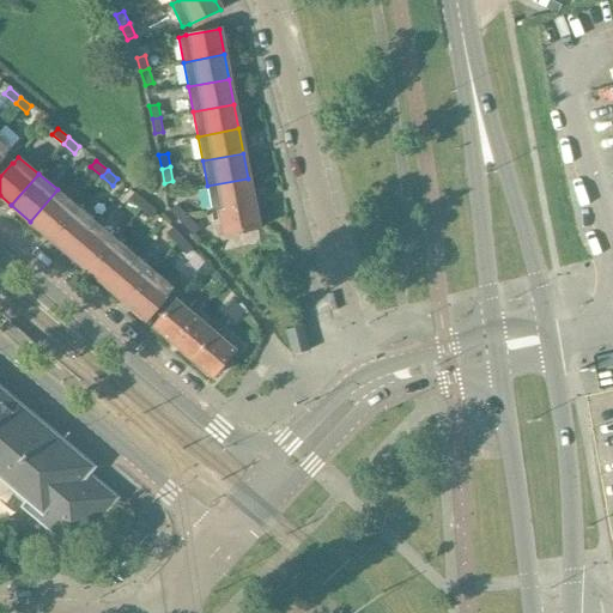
[(248,178),(207,186),(212,211),(220,210),(253,202),(248,178)]
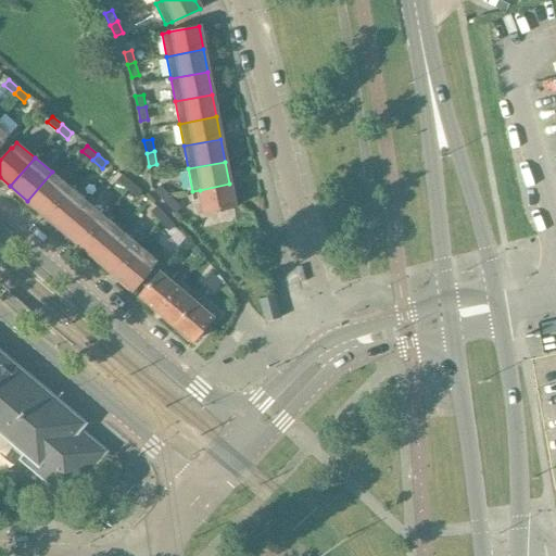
[(52,172),(27,201),(45,216),(70,187),(52,172)]
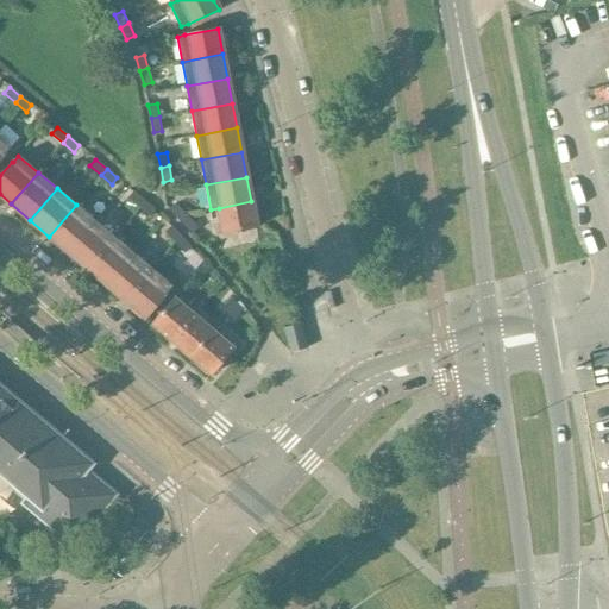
[(144,201),(133,192),(127,198),(139,207),(144,201)]
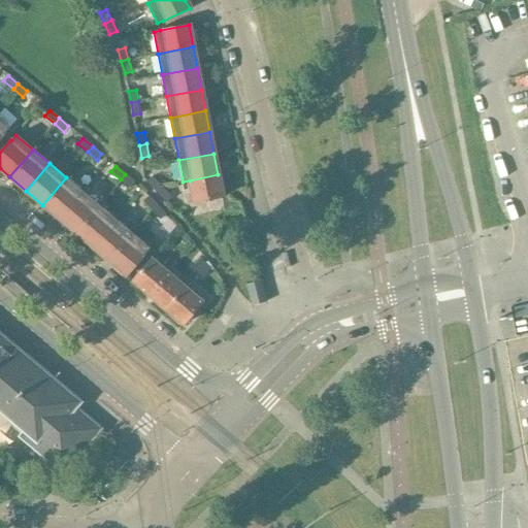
[(134,182),(125,174),(121,179),(130,188),(134,182)]
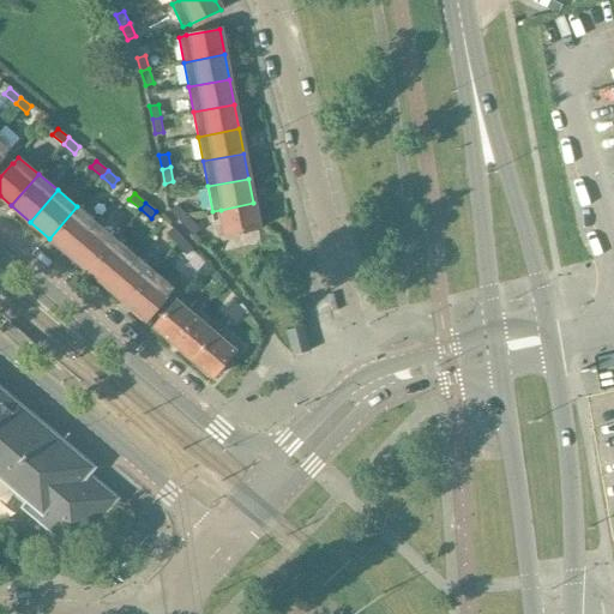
[(253,203),(221,210),(226,235),(258,229),(253,203)]
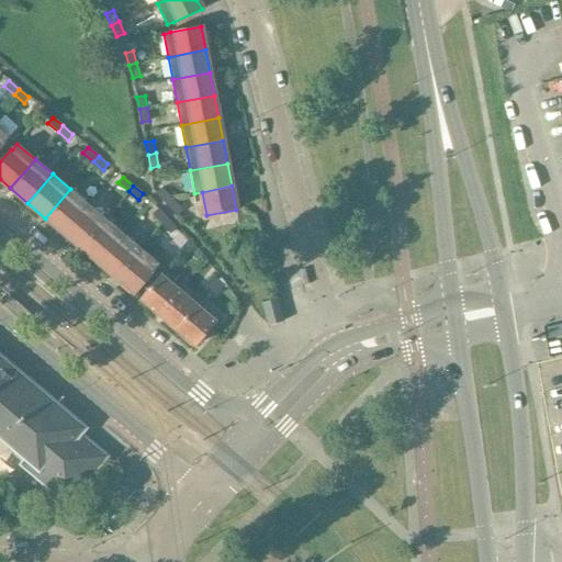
[(156,193),(165,203),(171,198),(161,188),(156,193)]
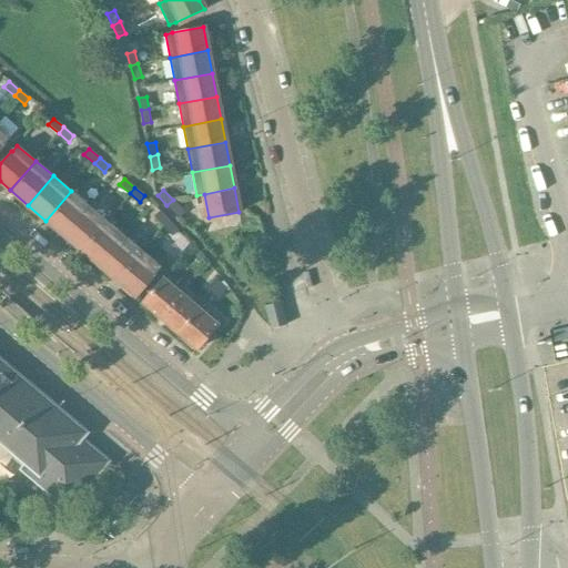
[(71,191),(46,221),(63,235),(89,206),(71,191)]
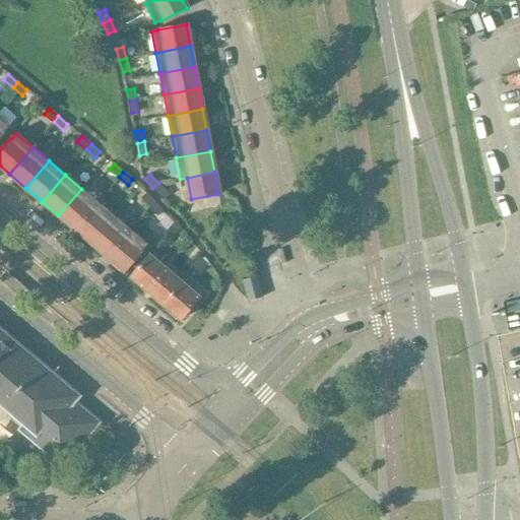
[(169,194),(158,183),(152,188),(164,199),(169,194)]
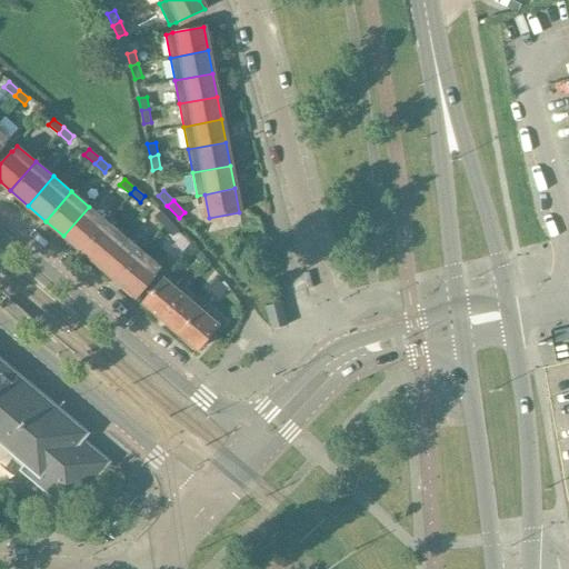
[(89,207),(63,236),(81,251),(107,221),(89,207)]
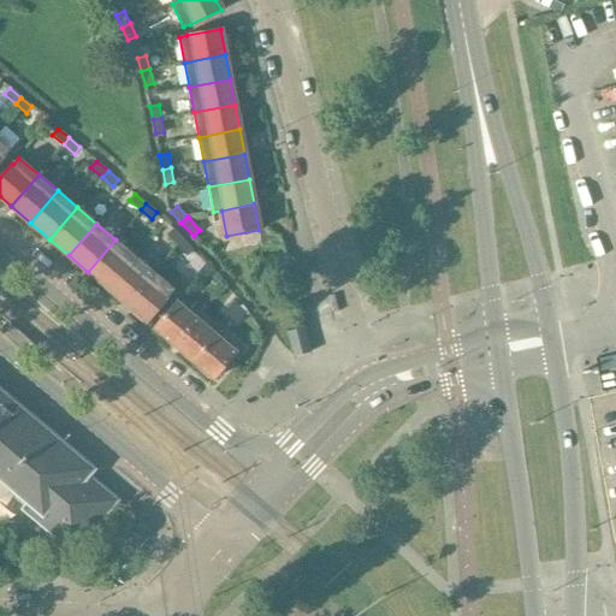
[(183,240),(173,229),(167,235),(177,246),(183,240)]
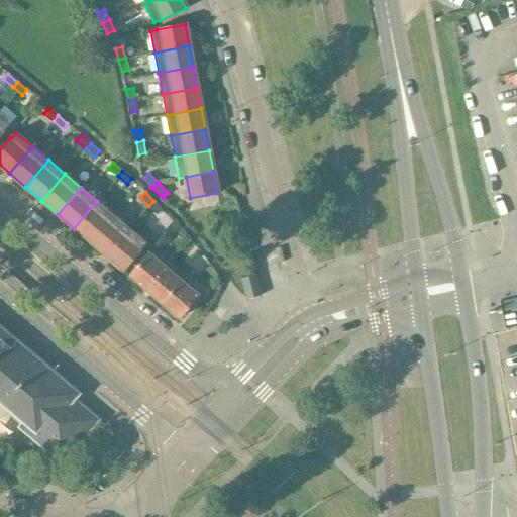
[(97,201),(74,228),(90,241),(113,215),(97,201)]
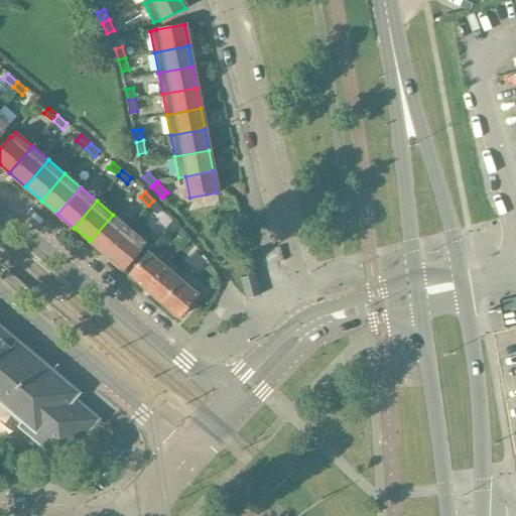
[(161,209),(153,201),(148,206),(156,214),(161,209)]
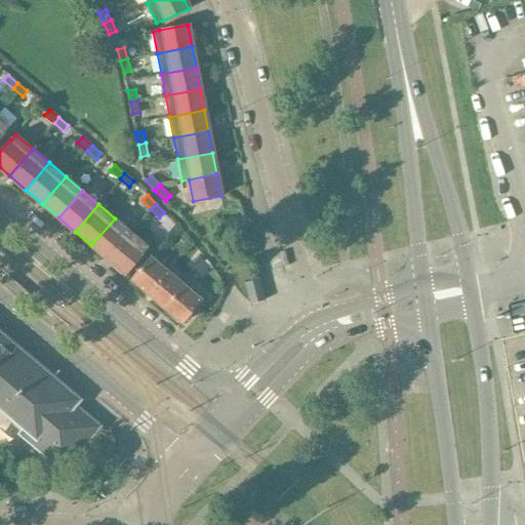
[(115,218),(91,245),(108,259),(131,232),(115,218)]
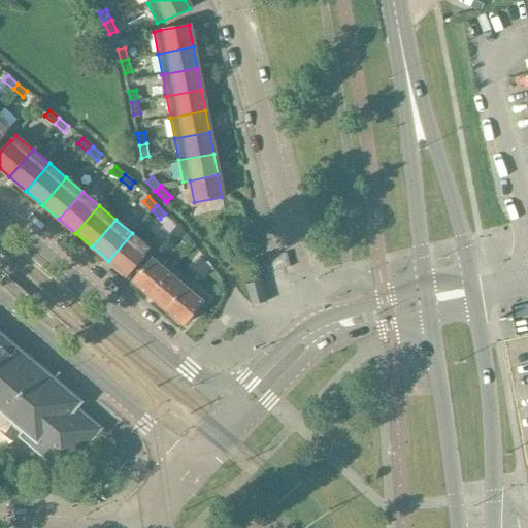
[(173,241),(180,234),(174,229),(168,237),(173,241)]
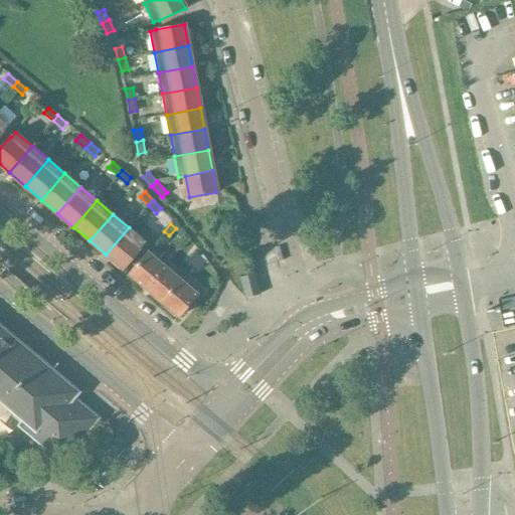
[(129,227),(106,254),(123,269),(146,242),(129,227)]
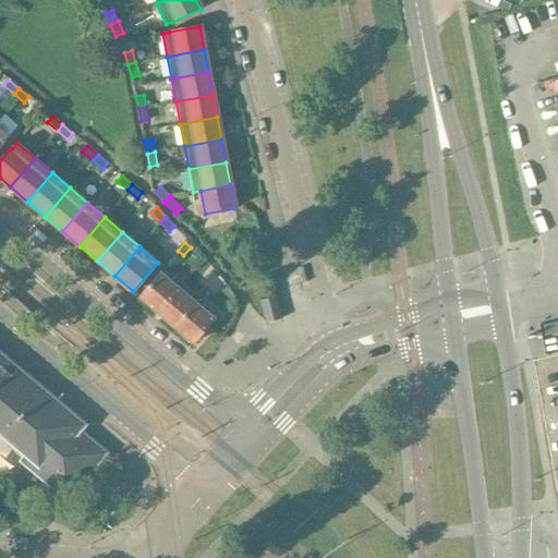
[(140,296),(159,314),(179,290),(159,274),(140,296)]
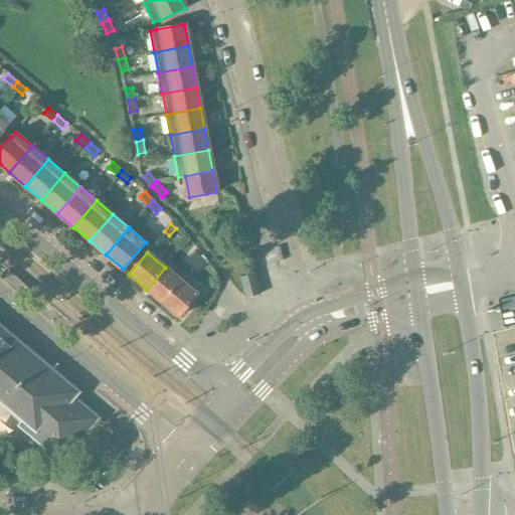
[(194,253),(188,261),(193,266),(200,258),(194,253)]
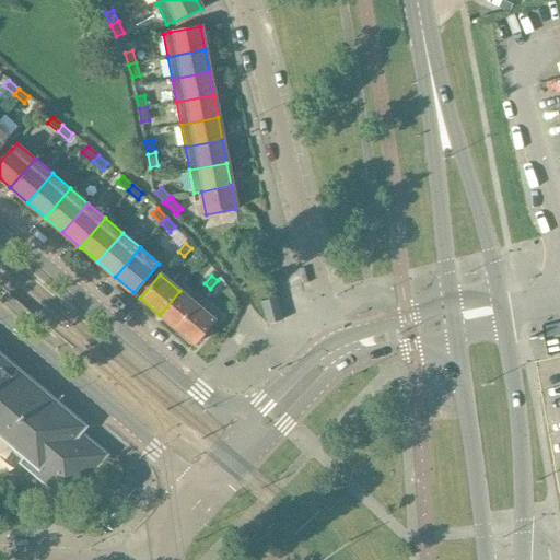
[(218,280),(210,289),(216,293),(222,284),(218,280)]
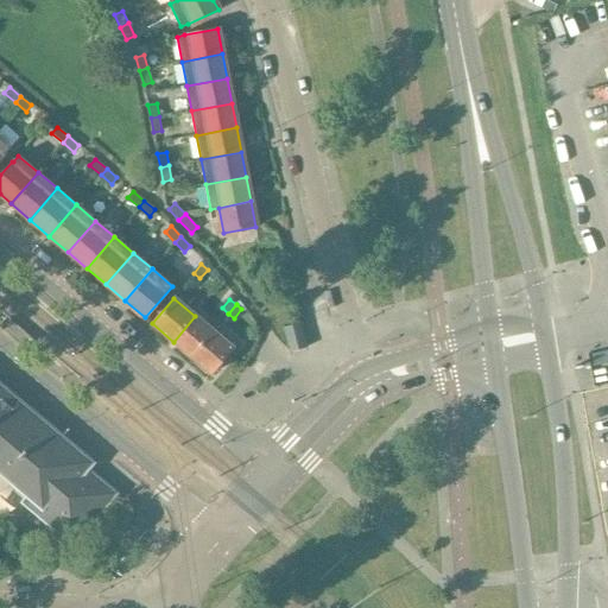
[(195,316),(173,342),(194,359),(214,331),(195,316)]
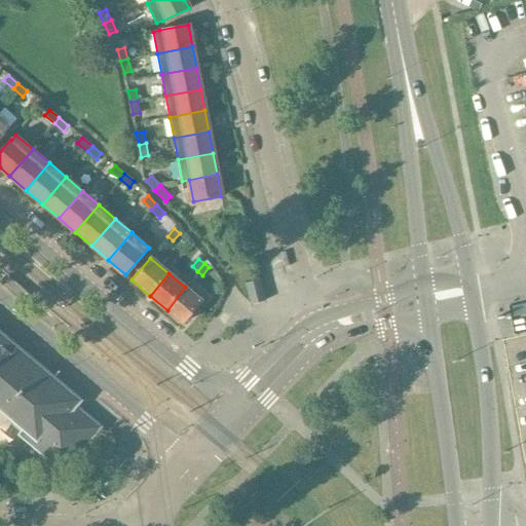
[(246,284),(251,304),(265,300),(260,279),(246,284)]
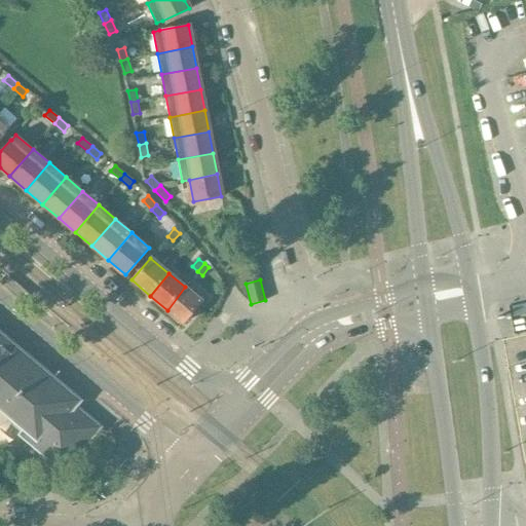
[(185,287),(167,310),(183,324),(201,301),(185,287)]
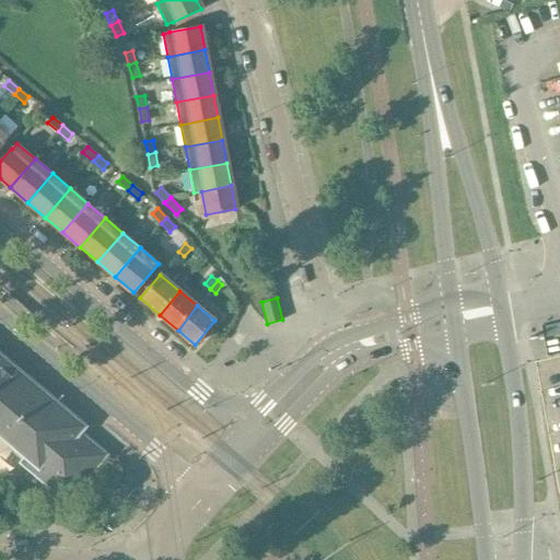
[(559,334),(559,323),(544,326),(546,337),(559,334)]
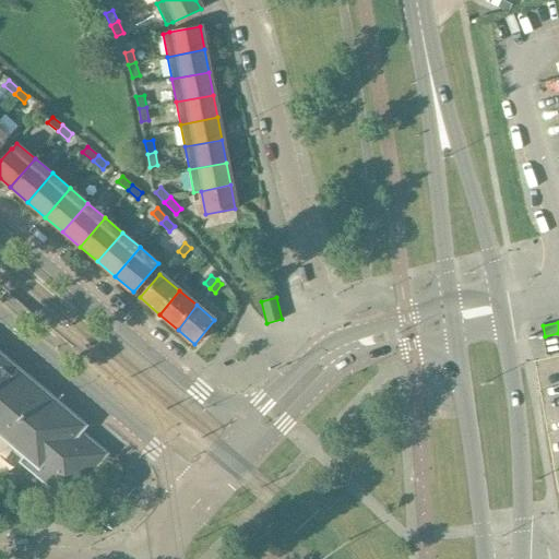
[(66,497),(69,500),(71,498),(68,496),(102,456),(104,459),(106,456),(76,432),(82,426),(0,356),(0,431),(70,491),(66,497)]
